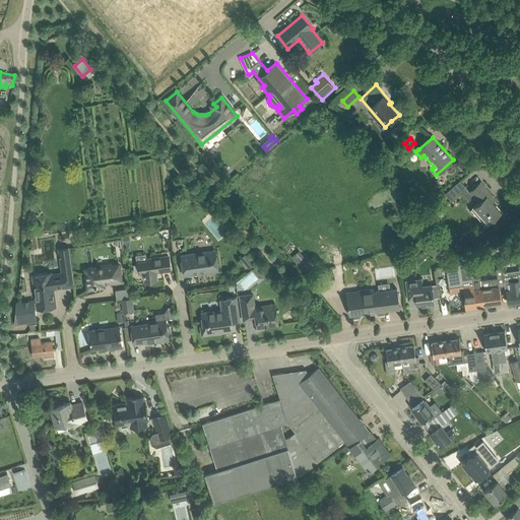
[(460,180),(444,193),(446,194),(450,199),(465,186),(461,181),(460,180)]
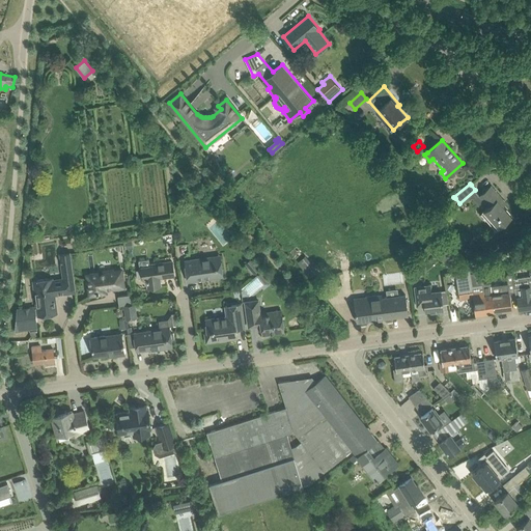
[(492,185),(479,195),(490,206),(481,213),(497,230),(512,216),(500,201),(503,198),(492,185)]
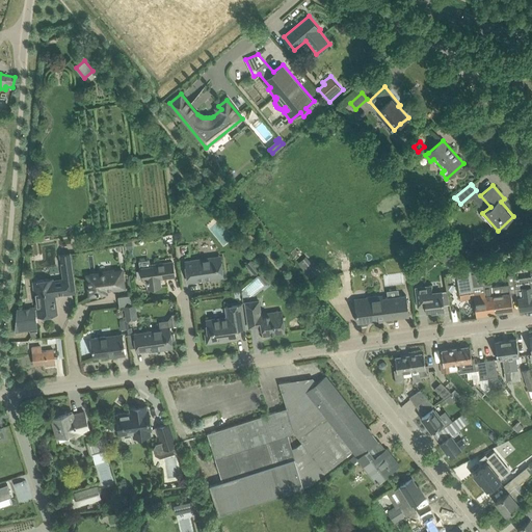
[(451,245),(444,251),(446,254),(453,263),(460,257),(451,245)]
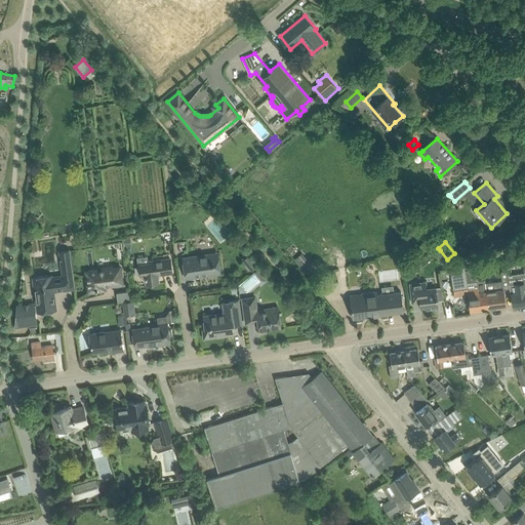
[(44,276),(34,277),(38,312),(56,310),(54,291),(69,289),(76,288),(74,274),(70,249),(58,250),(63,276),(52,277),(51,275),(44,276)]
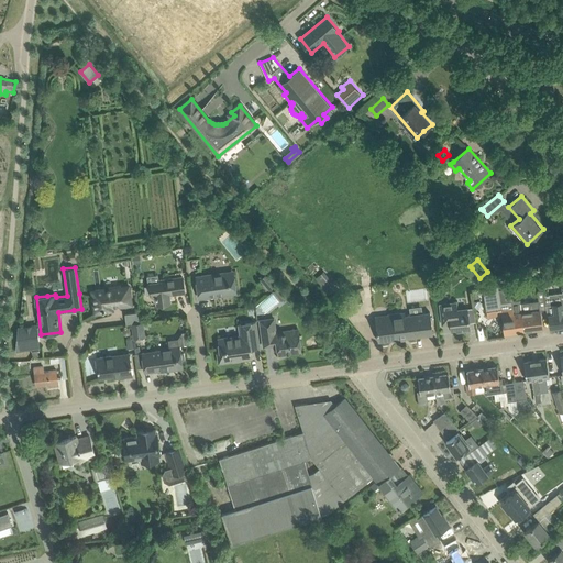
[(234,271),(207,275),(196,276),(199,298),(238,293),(234,271)]
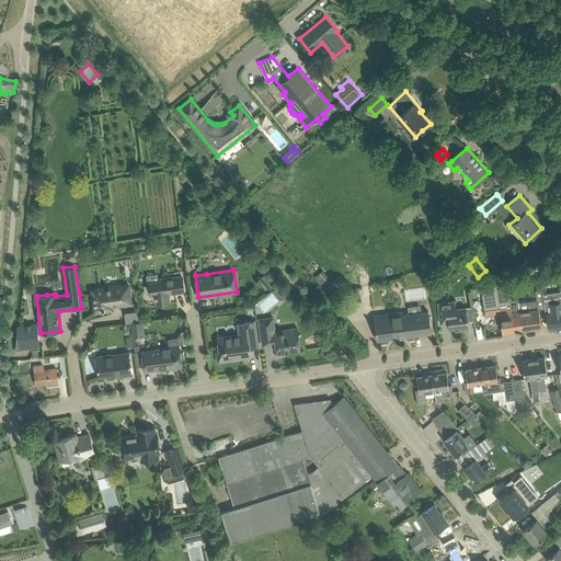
[(315,276),(328,293),(335,286),(323,270),(315,276)]
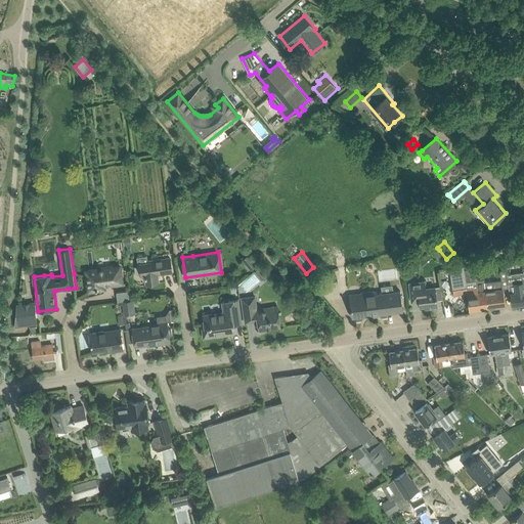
[(243,260),(251,270),(257,265),(249,255),(243,260)]
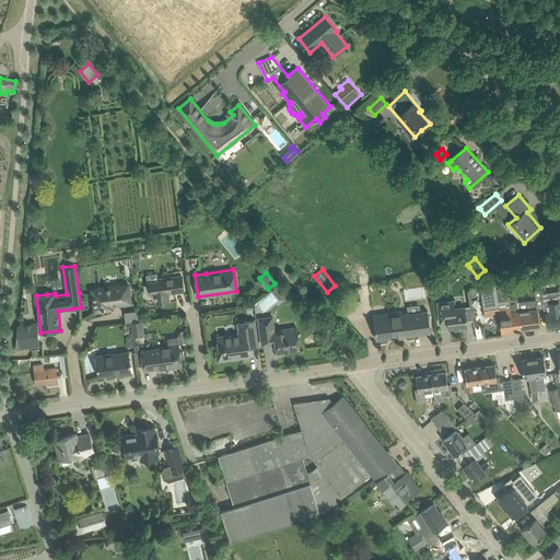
[(150,281),(150,284),(152,295),(155,294),(156,302),(170,301),(168,293),(184,291),(183,277),(150,281)]
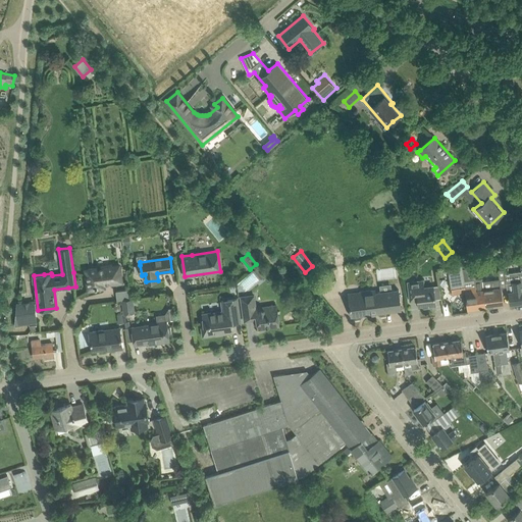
[(461,262),(462,267),(464,280),(476,279),(475,273),(474,271),(472,271),(472,268),(470,268),(468,260),(462,263),(461,262)]
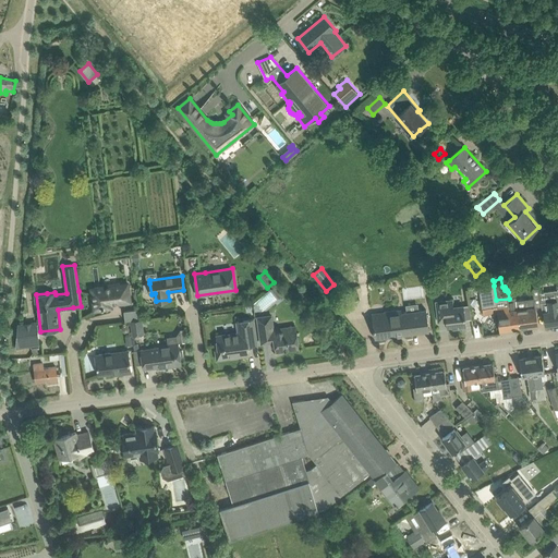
[(493,280),(478,286),(483,308),(484,315),(498,312),(498,315),(499,319),(500,330),(519,328),(516,301),(517,301),(516,298),(509,299),(496,300),(494,286),(493,280)]
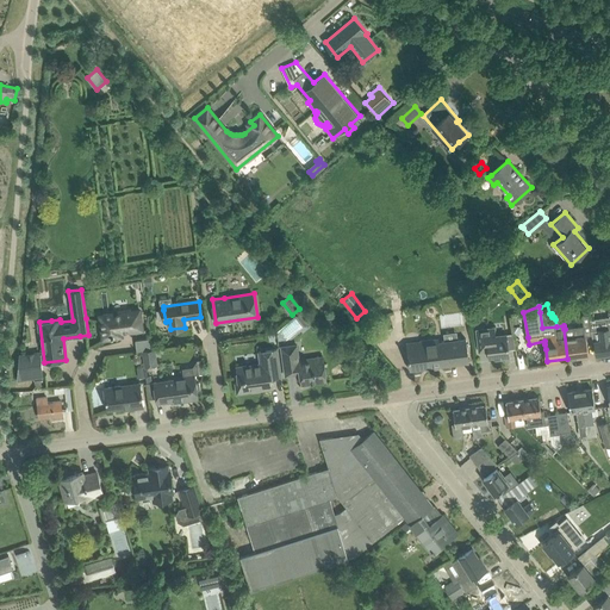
[(607,318),(590,319),(591,330),(592,330),(593,341),(595,341),(596,343),(597,355),(609,353),(609,338),(609,334),(609,307),(608,309),(609,317),(607,318)]
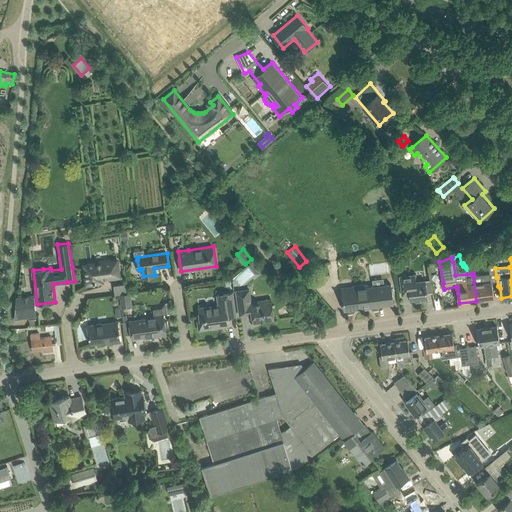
[(84,264),(85,274),(87,284),(103,282),(102,276),(108,275),(108,278),(120,276),(118,260),(110,261),(109,260),(96,261),(96,263),(84,264)]
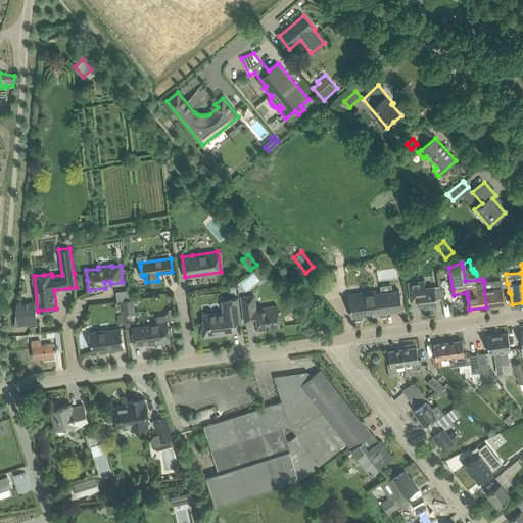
[(484,282),(483,282),(486,307),(505,305),(503,295),(503,288),(508,287),(508,283),(507,283),(506,274),(506,270),(500,271),(501,280),(484,282)]
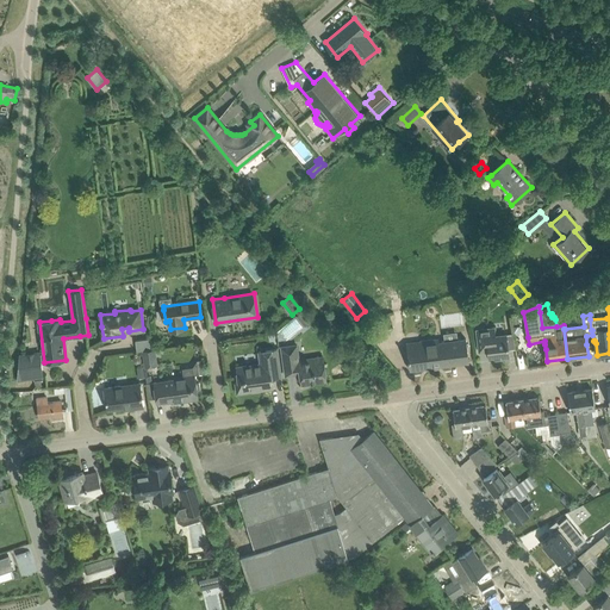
[(290,337),(303,328),(298,319),(285,329),(290,337)]
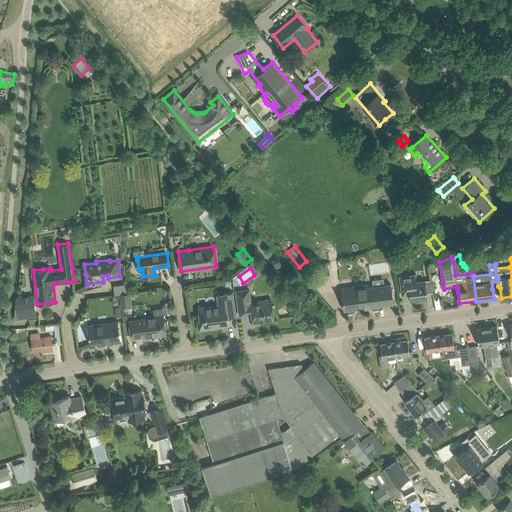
[(427,299),(427,293),(433,293),(431,279),(416,281),(415,274),(400,276),(402,295),(410,294),(411,301),(427,299)]
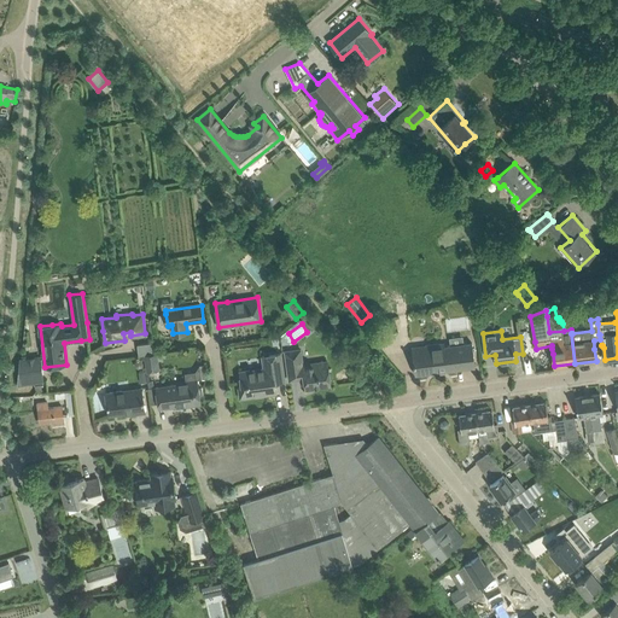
[(410,347),(412,355),(414,374),(476,366),(472,342),(443,347),(443,342),(410,347)]
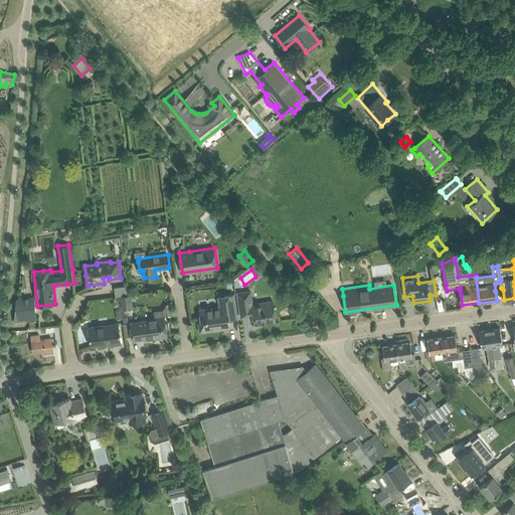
[(115,287),(116,296),(129,295),(128,286),(115,287)]
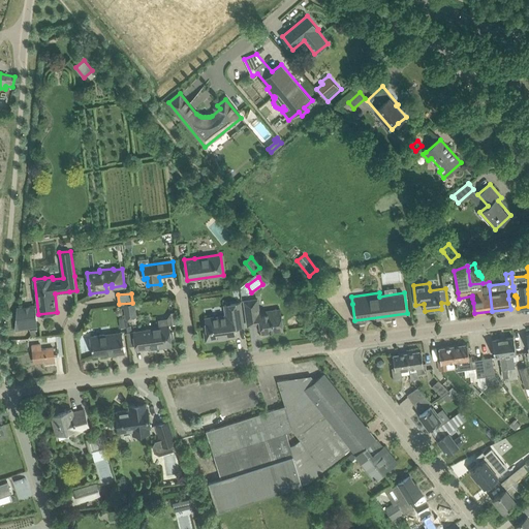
[(257,299),(244,301),(248,325),(260,323),(261,333),(283,330),(280,309),(259,312),(257,299)]
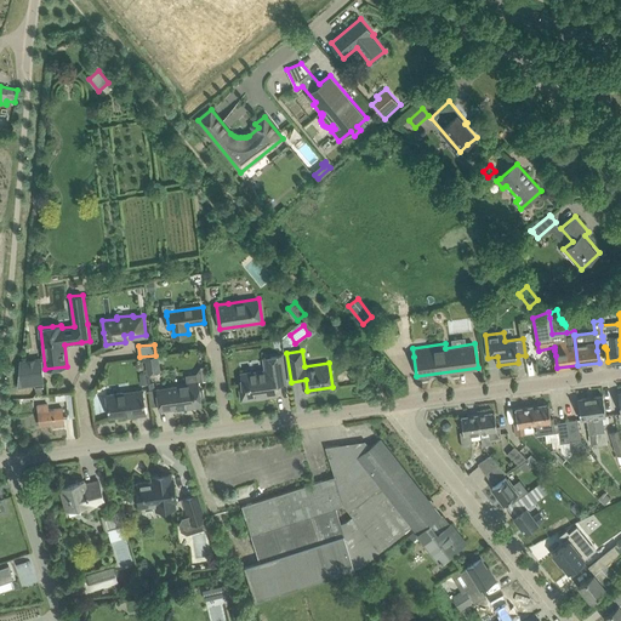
[(146,357),(148,372),(161,371),(159,355),(146,357)]
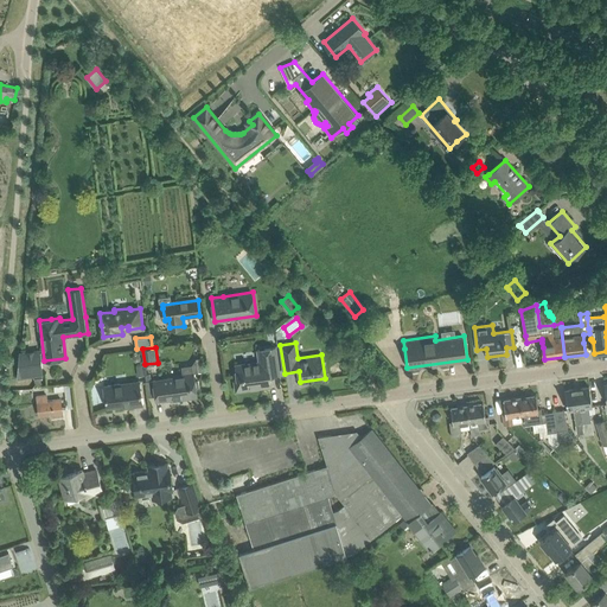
[(276,347),(266,349),(256,350),(259,362),(236,365),(238,381),(235,381),(236,391),(250,389),(250,387),(263,385),(263,388),(272,387),(270,376),(280,375),(276,347)]
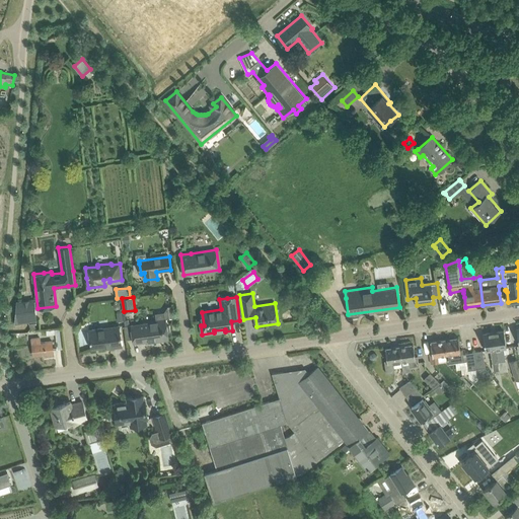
[(21,302),(17,303),(15,324),(36,322),(33,301),(32,301),(29,300),(22,301),(21,302)]
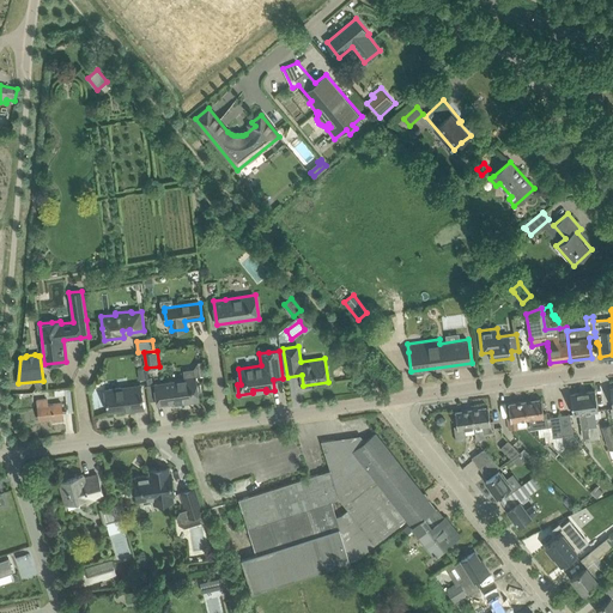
[(184,370),(186,377),(176,378),(176,381),(155,383),(158,405),(173,402),(173,405),(200,401),(196,376),(195,376),(194,369),(184,370)]
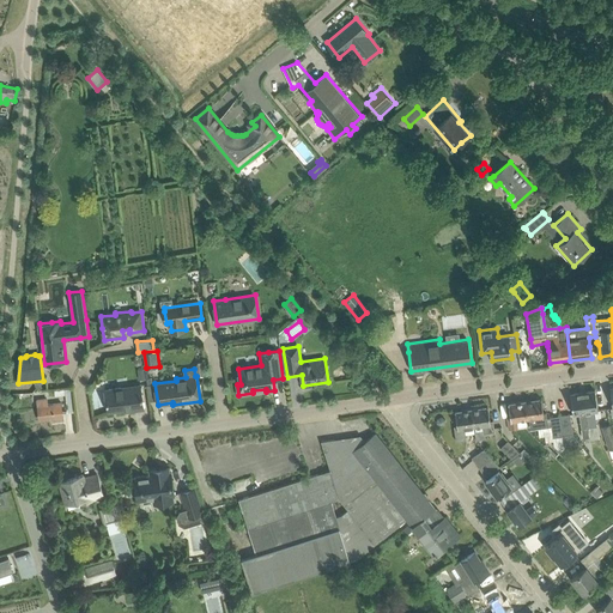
[(105,390),(109,411),(132,407),(132,411),(145,408),(141,384),(105,390)]
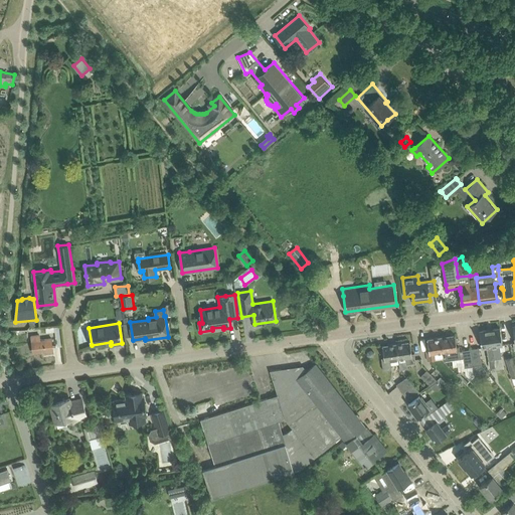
[(500,328),(490,329),(494,359),(495,367),(496,369),(503,367),(500,345),(503,345),(502,338),(500,328)]
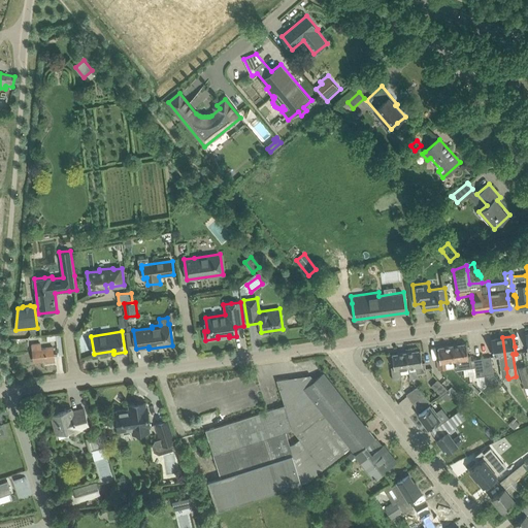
[(502,337),(491,339),(493,350),(494,357),(499,356),(501,368),(501,369),(506,368),(502,337)]
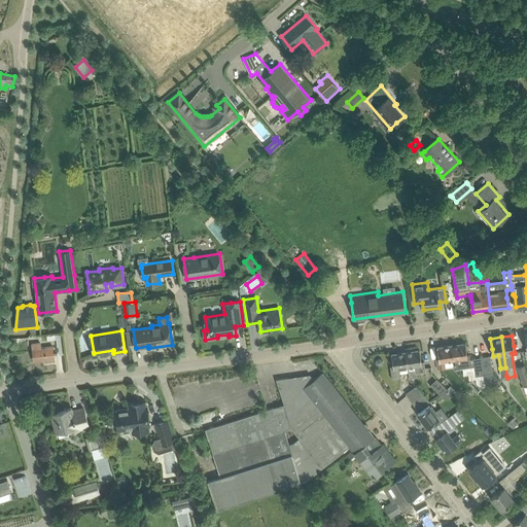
[(40,343),(32,344),(34,361),(47,359),(47,361),(55,360),(54,347),(41,348),(40,343)]
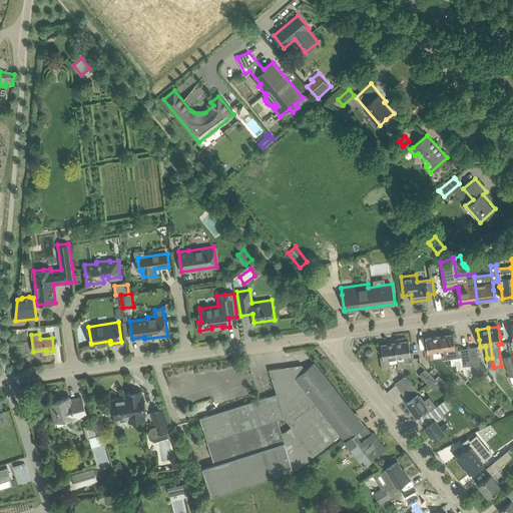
[(469,378),(473,374),(469,347),(461,349),(458,350),(458,345),(455,345),(454,334),(440,336),(442,350),(443,359),(450,358),(452,366),(463,364),(463,365),(464,373),(469,378)]
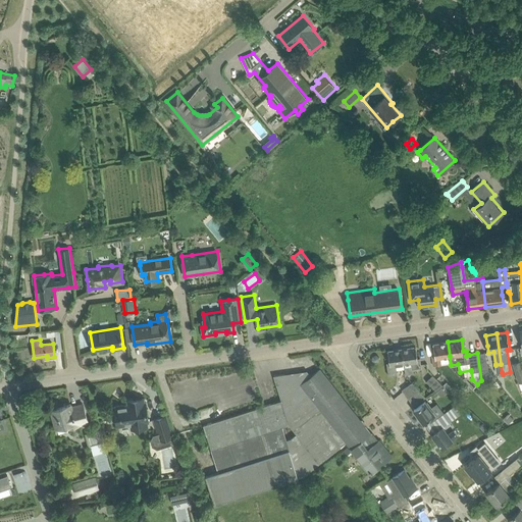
[(440,358),(450,356),(448,342),(433,344),(434,356),(432,356),(433,365),(441,364),(440,358)]
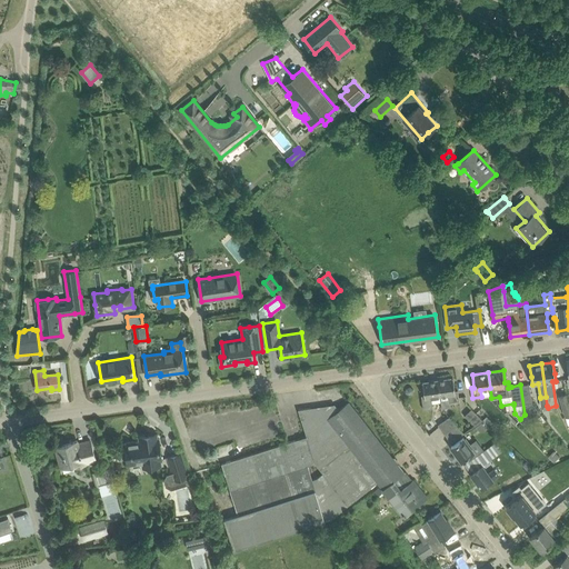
[(438,379),(440,396),(449,395),(450,402),(460,400),(458,390),(456,390),(453,377),(438,379)]
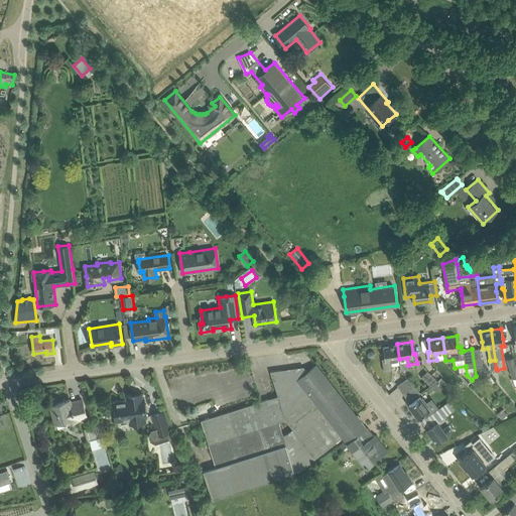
[(391,360),(399,359),(397,344),(383,346),(385,358),(382,359),(384,371),(393,370),(391,360)]
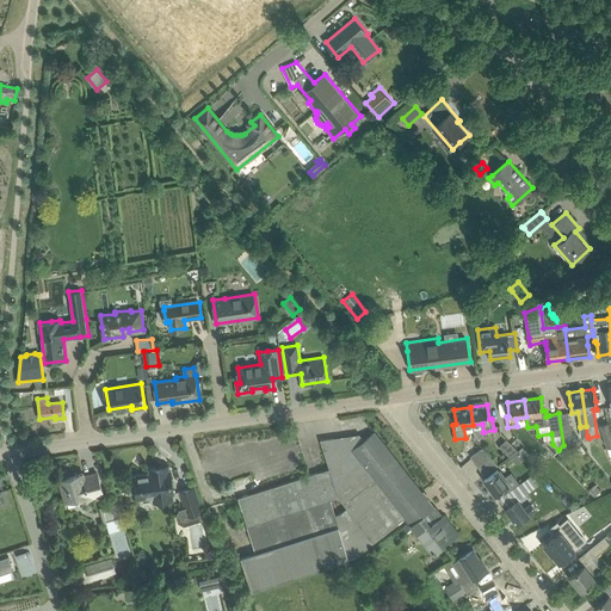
[(559,413),(563,445),(565,445),(566,448),(576,449),(581,455),(586,451),(572,432),(568,412),(559,413)]
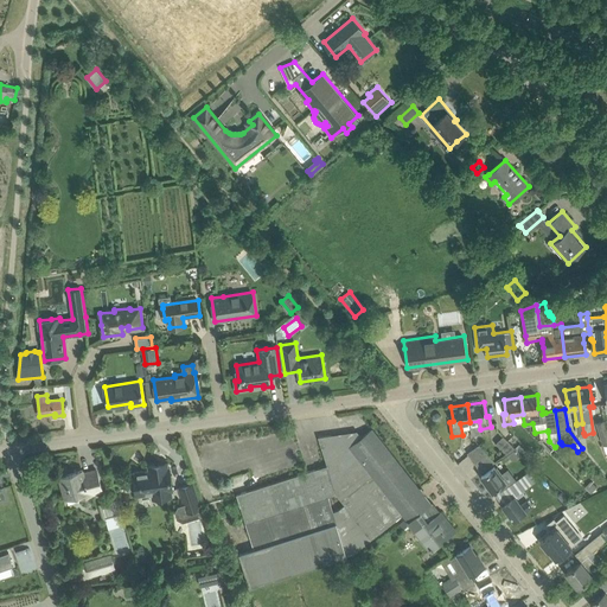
[(606,452),(606,422),(606,420),(596,423),(604,445),(604,443),(606,453),(606,452)]
